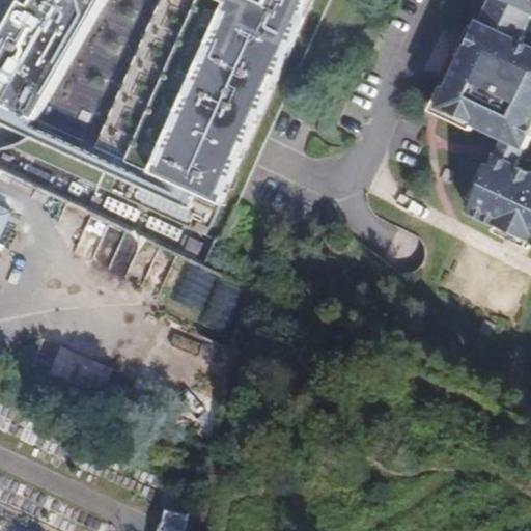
[(21,0),(26,2),(0,45),(0,102),(26,114),(46,123),(40,147),(25,139),(11,145),(6,147),(0,147),(0,168),(208,269),(221,242),(206,235),(315,0),(21,0)]
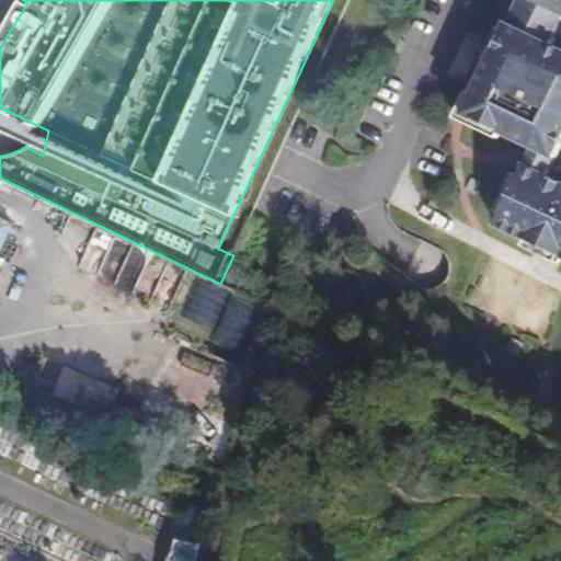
[(560,14),(530,0),(516,0),(506,23),(549,43),(560,14)]
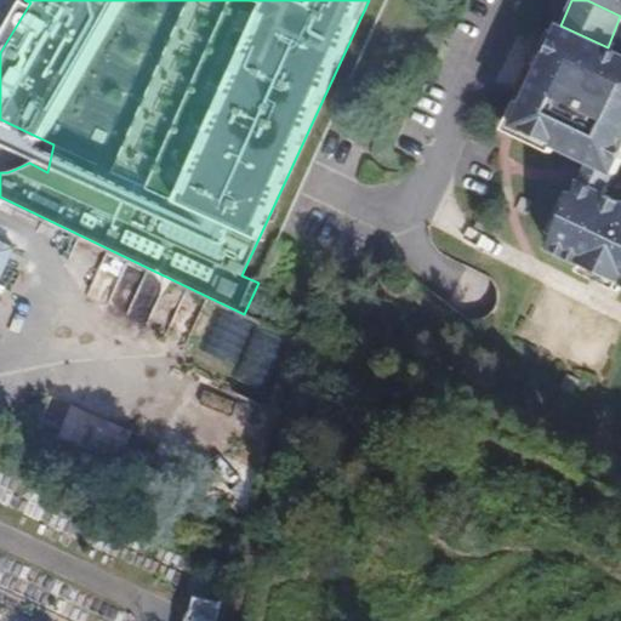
[(620,0),(587,0),(620,16),(620,0)]
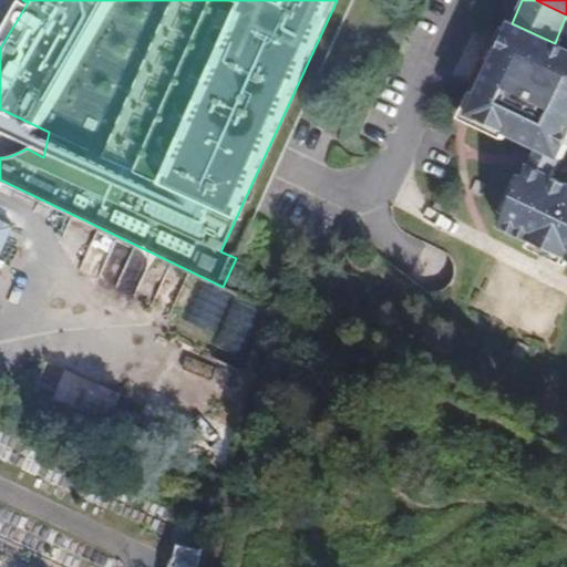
[(566,132),(566,49),(555,43),(512,23),(471,110),(536,141),(558,151),(566,132)]
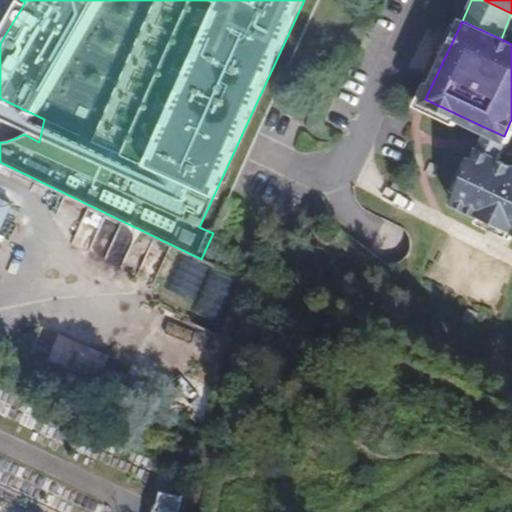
[(476,142),(496,153),(504,136),(484,127),(476,142)]
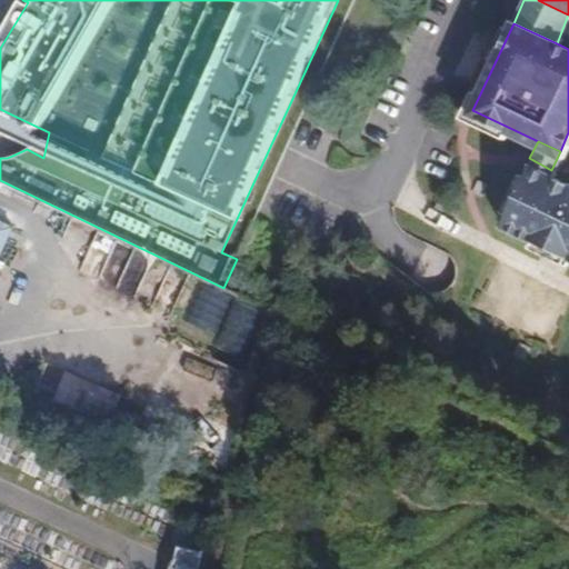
[(568,177),(551,170),(529,158),(499,220),(539,239),(542,230),(557,238),(553,247),(568,253),(568,177)]
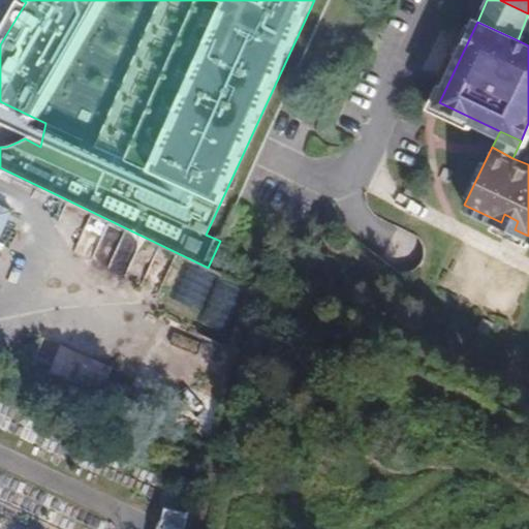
[(504,214),(501,222),(515,229),(518,221),(504,214)]
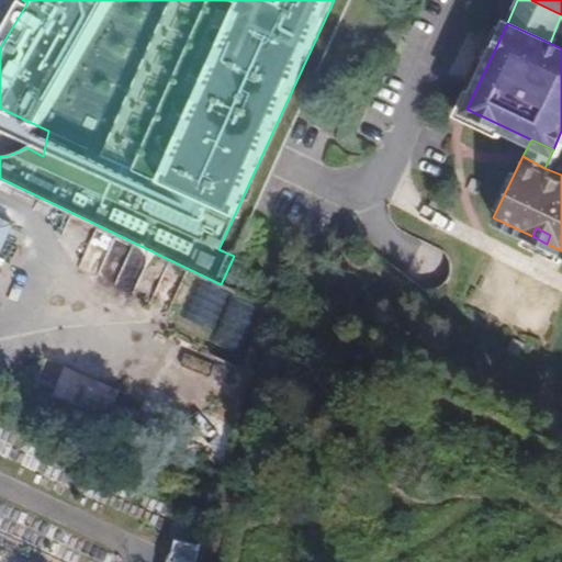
[(0,305),(1,306),(9,276),(0,273),(0,305)]
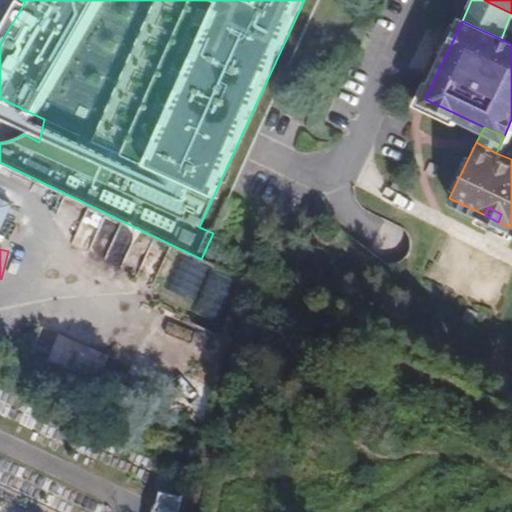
[(233,316),(250,290),(236,280),(219,306),(233,316)]
